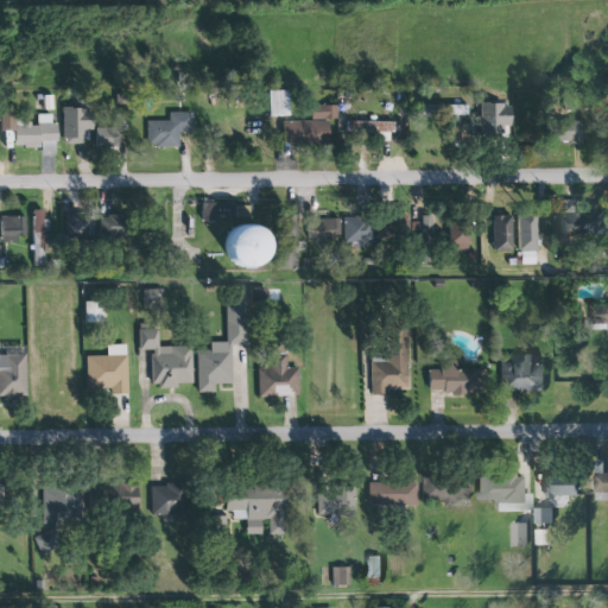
[(291,90),(268,90),(268,116),(291,115),(291,90)]
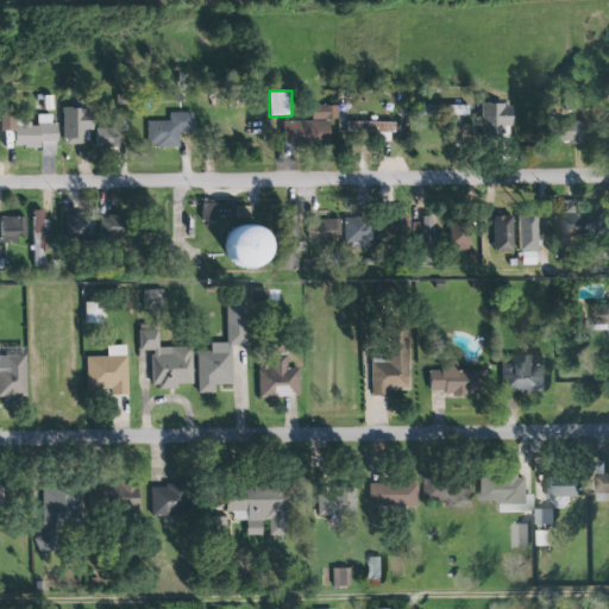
[(476,132),(508,133),(509,104),(477,104),(476,132)]
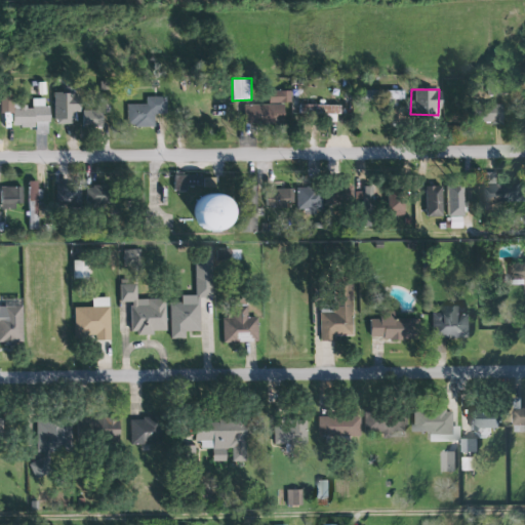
[(288,91),(266,90),(266,103),(288,103),(288,91)]
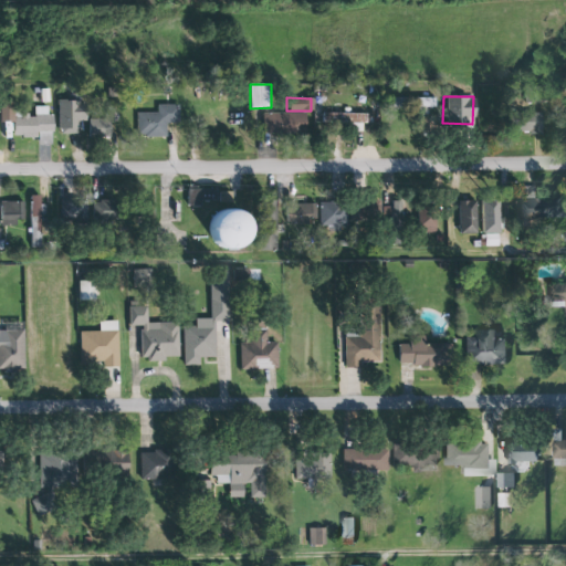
[(431,97),(413,97),(413,107),(431,107),(431,97)]
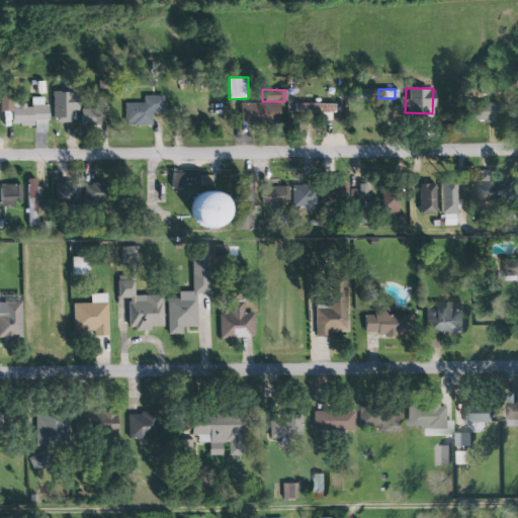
[(14,124),(35,124),(35,133),(49,132),(49,105),(45,105),(45,97),(32,97),(32,105),(23,105),(23,96),(2,96),(3,111),(14,111),(14,124)]
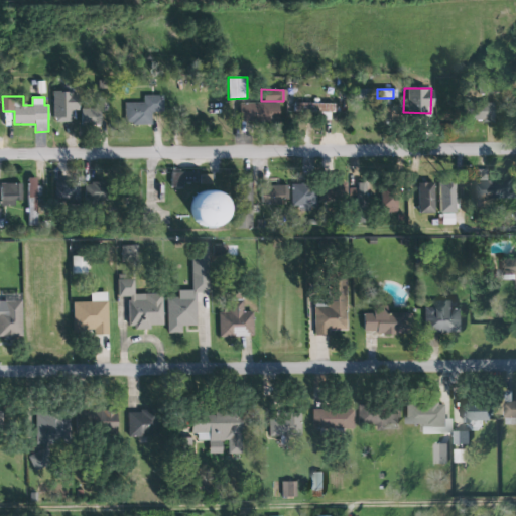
[(150,125),(150,112),(161,112),(162,96),(143,97),(143,104),(124,104),(125,122),(132,122),(132,125),(150,125)]
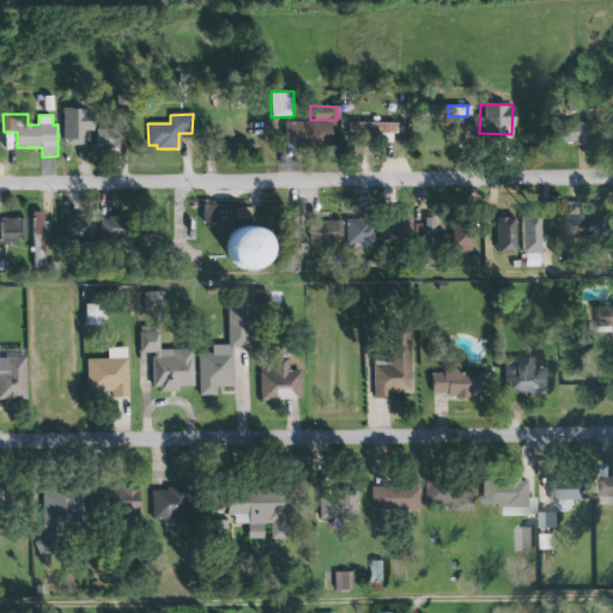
[(378,134),(378,143),(392,141),(392,120),(345,121),(345,134),(378,134)]
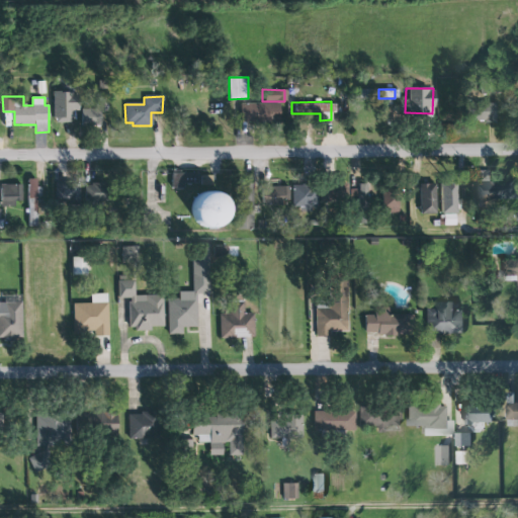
[(492,121),(492,103),(463,102),(463,120),(492,121)]
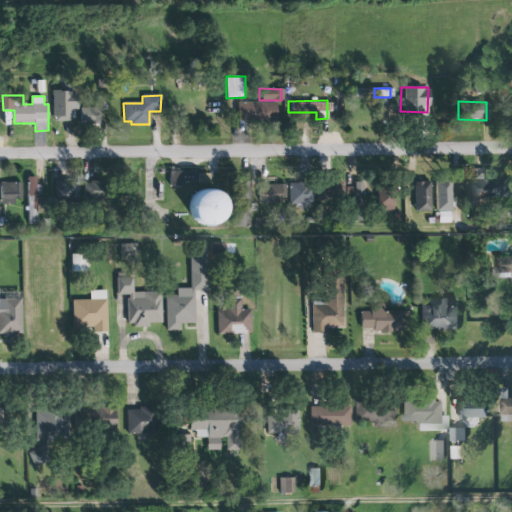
[(276,119),(276,102),(238,103),(237,121),(276,119)]
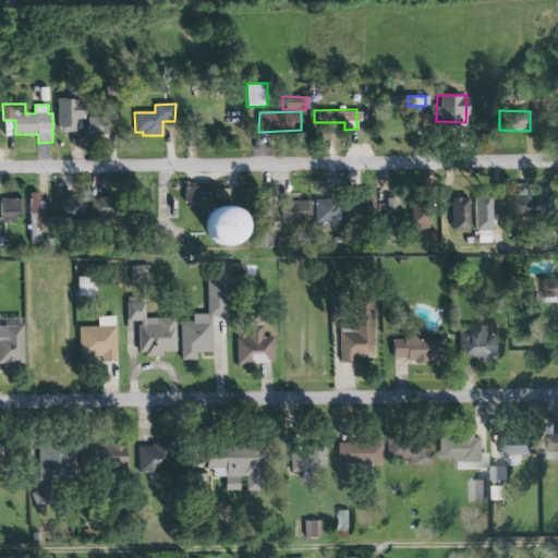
[(111,135),(111,117),(87,118),(88,135),(111,135)]
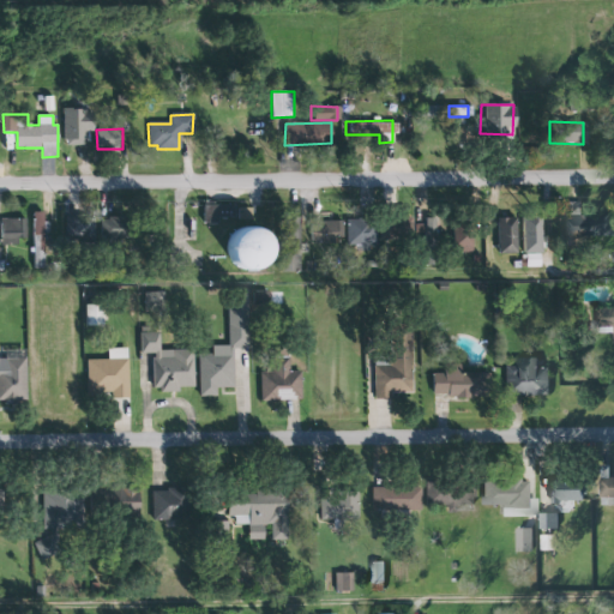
[(235,205),(206,205),(206,223),(222,223),(222,217),(235,217),(235,205)]
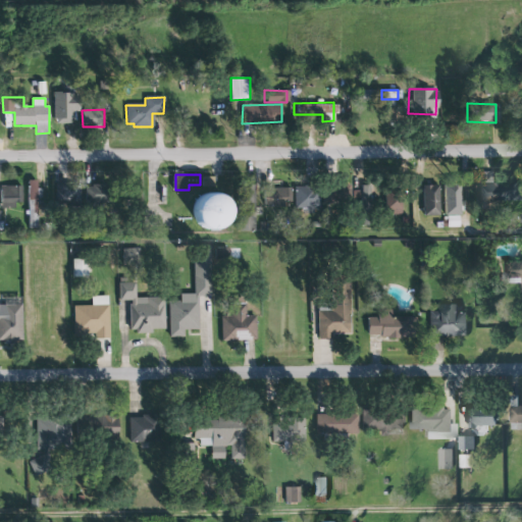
[(27,228),(38,228),(39,197),(40,197),(40,180),(29,180),(27,228)]
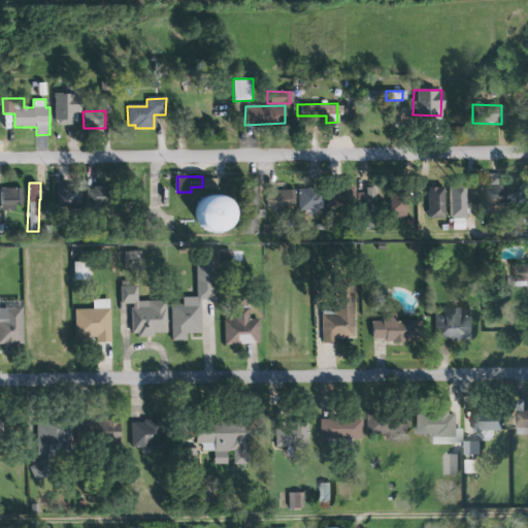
[(483,186),(484,206),(527,205),(526,185),(483,186)]
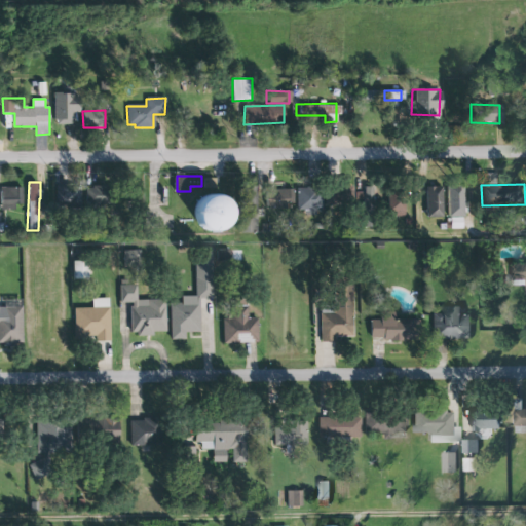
[(57,208),(81,207),(81,185),(55,186),(57,208)]
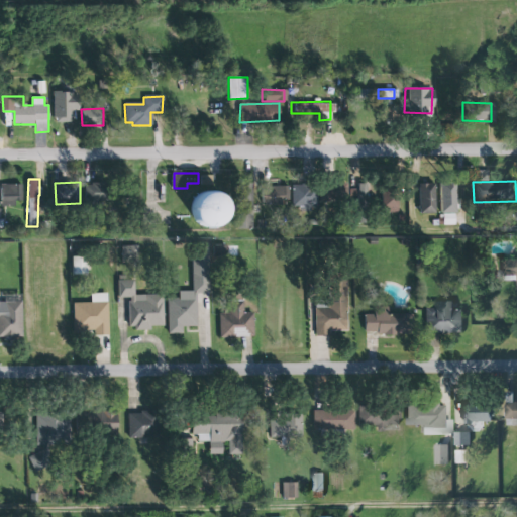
[(110,203),(110,182),(84,183),(85,204),(110,203)]
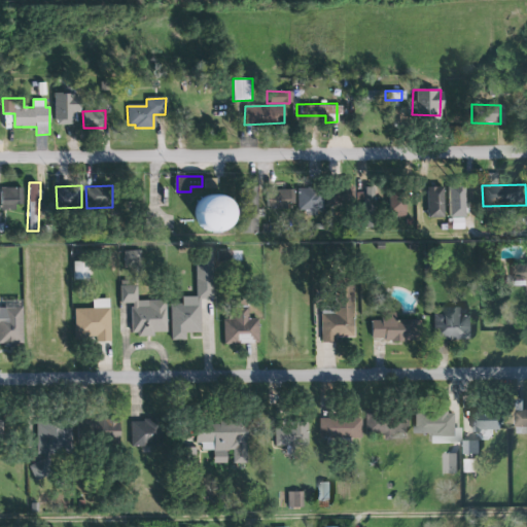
[(322,209),(351,210),(351,186),(323,185),(322,209)]
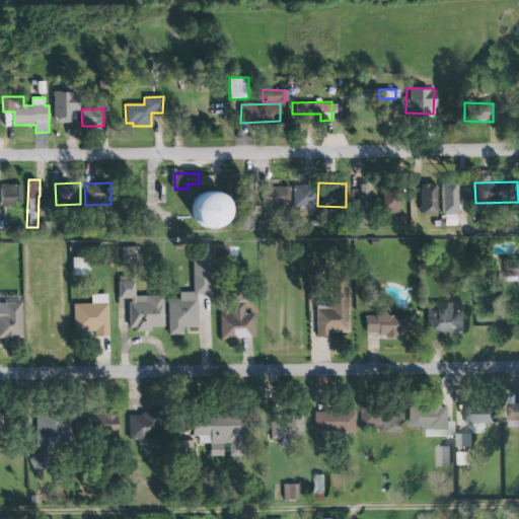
[(454,182),(437,182),(437,213),(454,213),(454,182)]
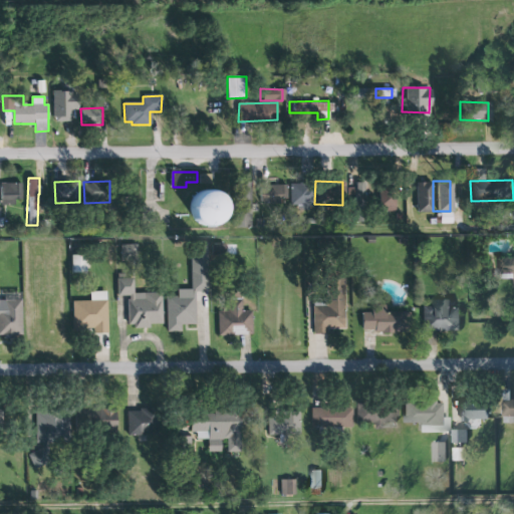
[(353,206),(374,205),(374,211),(392,211),(391,193),(366,194),(365,182),(352,182),(353,206)]
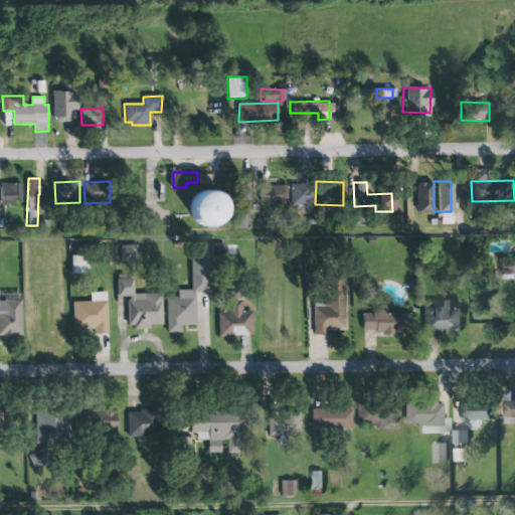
[(414,182),(413,211),(432,212),(433,183),(414,182)]
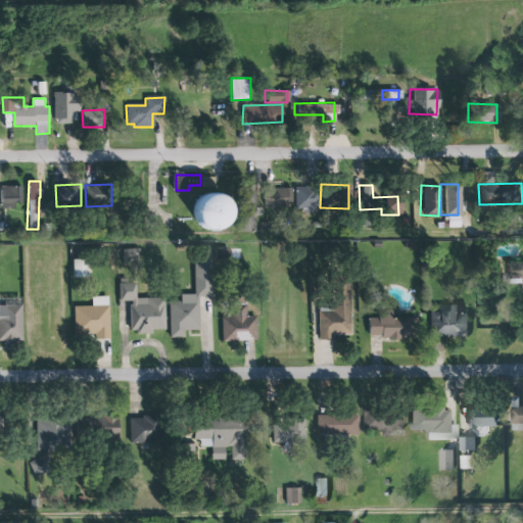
[(0,206),(19,207),(20,186),(1,186),(0,206)]
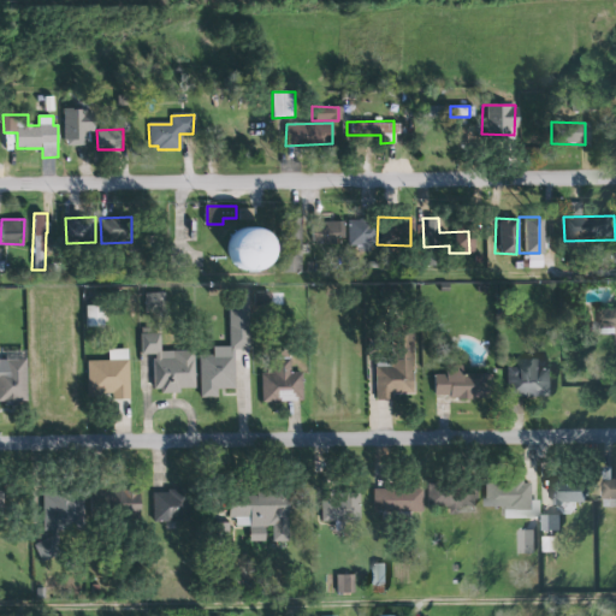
[(344,246),(374,247),(375,221),(345,220),(344,246)]
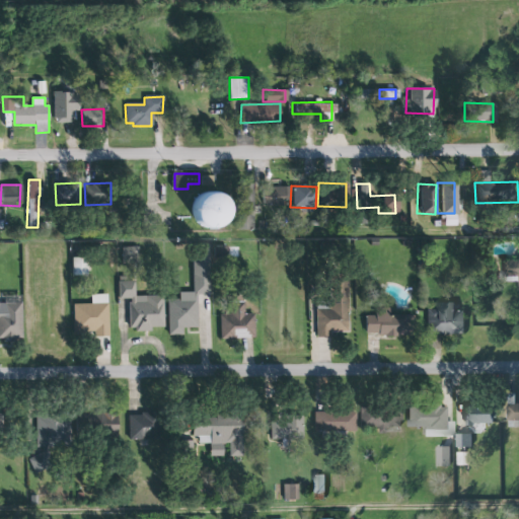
[(289,201),(289,187),(262,188),(262,204),(271,204),(271,206),(282,206),(282,201),(289,201)]
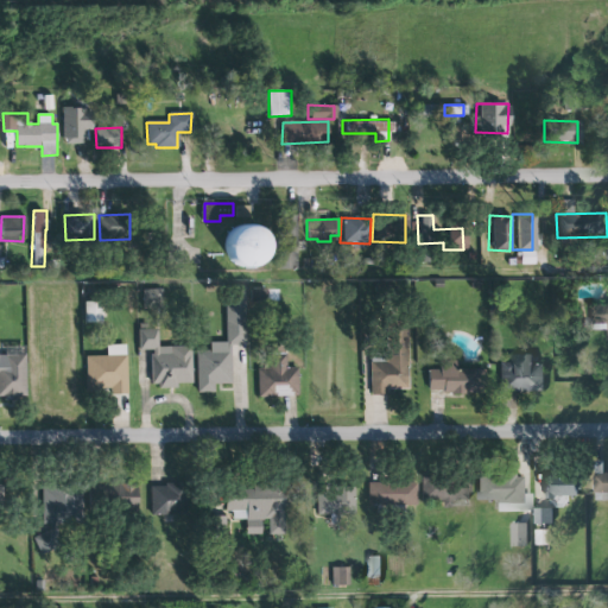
[(228,225),(227,265),(279,266),(280,226),(228,225)]
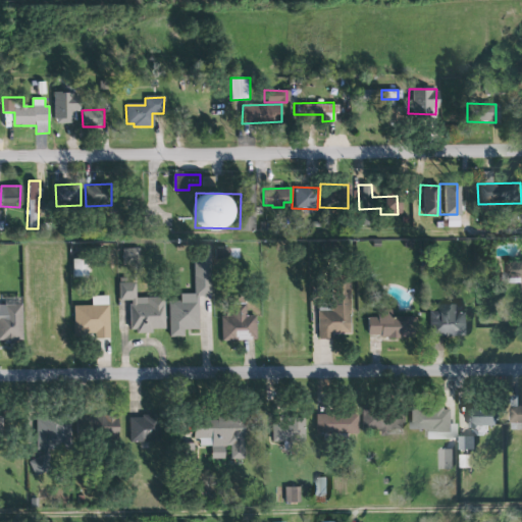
[(124,259),(134,258),(134,248),(123,249),(124,259)]
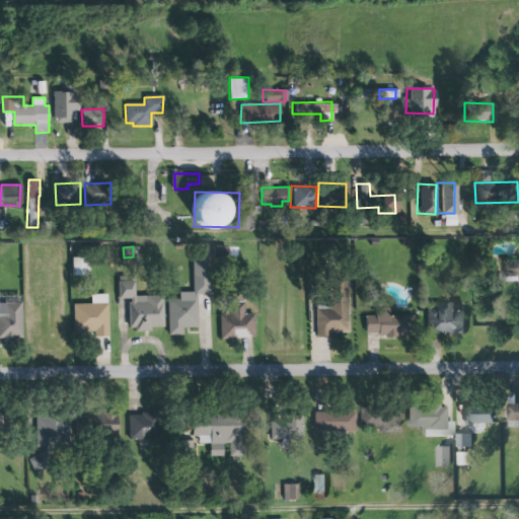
[(197,327),(197,295),(210,295),(209,253),(192,254),(193,293),(178,293),(178,299),(166,299),(167,336),(182,336),(182,328),(197,327)]
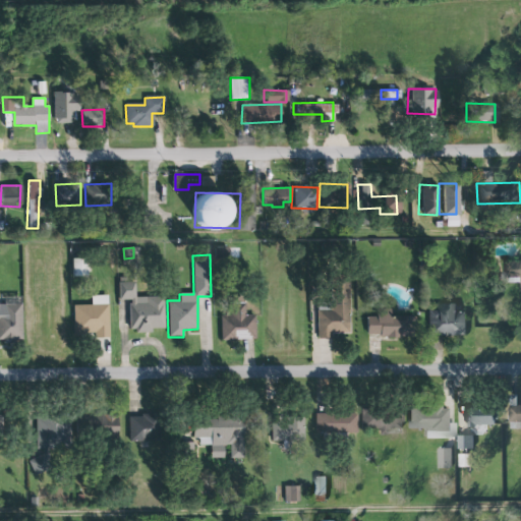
[(90,276),(89,257),(73,258),(73,277),(90,276)]
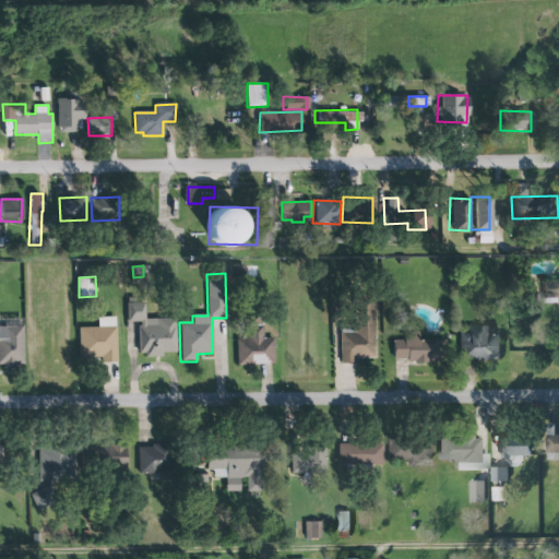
[(558,280),(540,281),(540,302),(556,302),(556,314),(558,314),(558,280)]
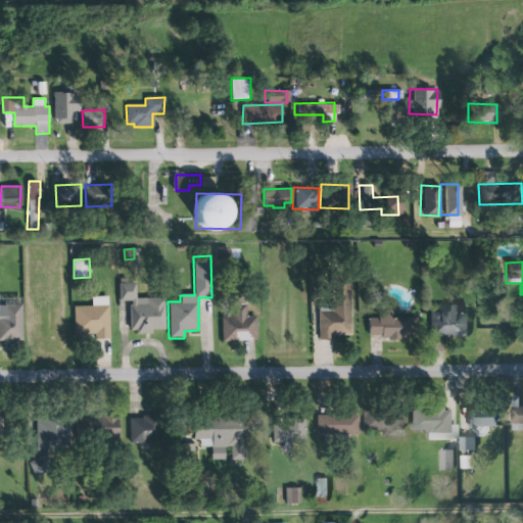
[(329,303),(316,304),(317,339),(331,339),(331,335),(348,335),(347,276),(329,276),(329,303)]
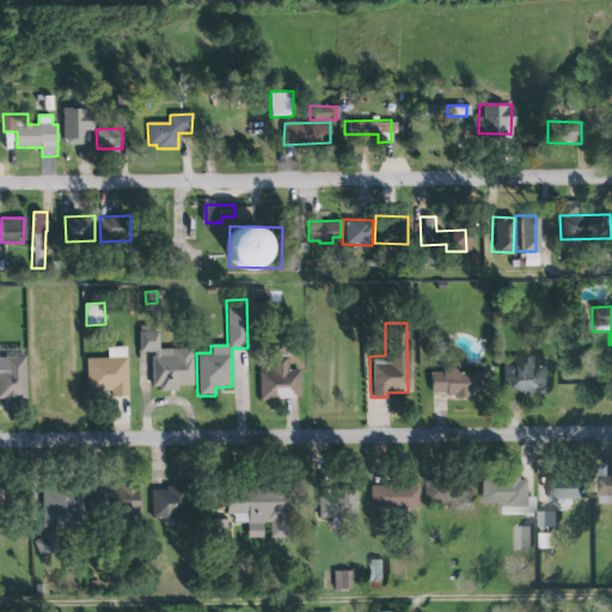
[(195,387),(194,348),(160,349),(160,331),(140,331),(141,353),(153,352),(154,389),(195,387)]
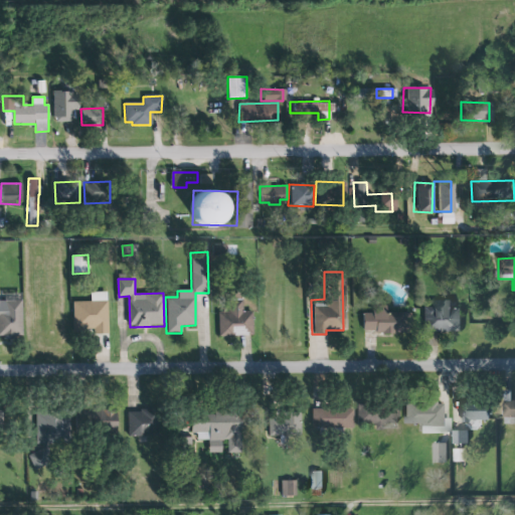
[(0,299),(0,338),(23,338),(23,298),(5,298),(5,300),(0,299)]
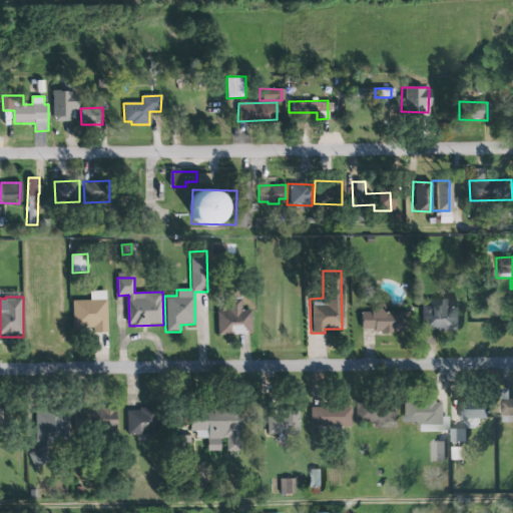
[(251,335),(250,311),(241,311),(240,298),(226,299),(226,311),(216,311),(217,336),(251,335)]
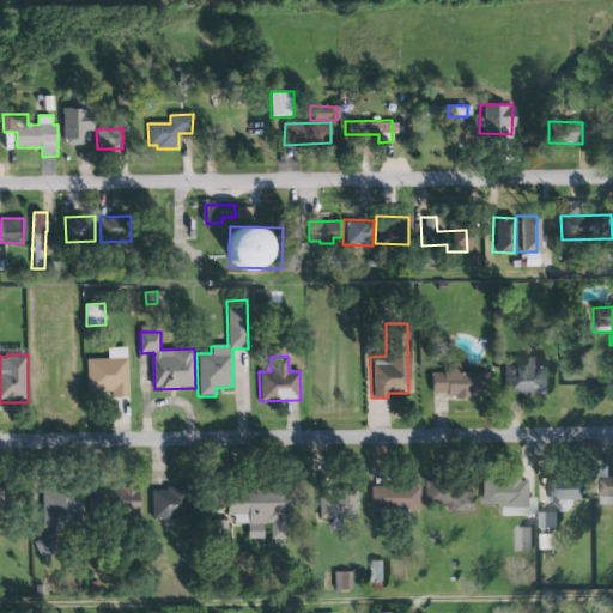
[(546,394),(546,368),(534,368),(534,357),(511,357),(511,365),(501,365),(501,394),(546,394)]
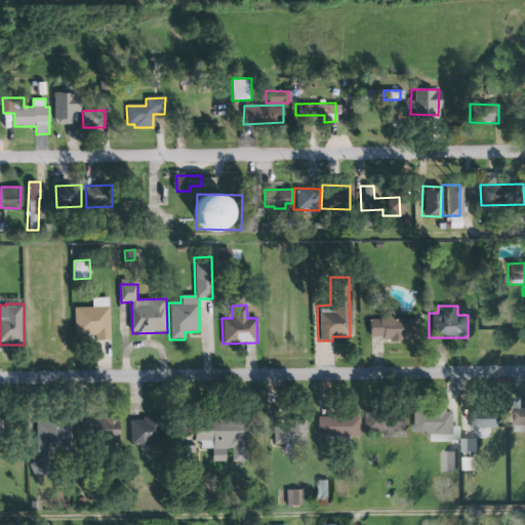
[(74,339),(87,339),(87,335),(95,335),(95,340),(109,340),(109,308),(74,309),(74,339)]
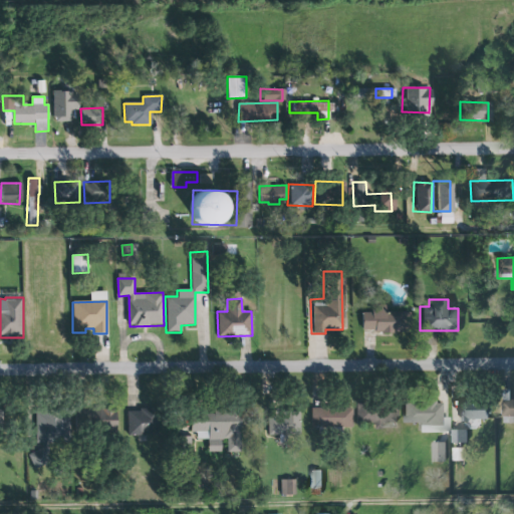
[(358,312),(358,331),(402,332),(402,311),(382,311),(382,304),(368,304),(368,312),(358,312)]
